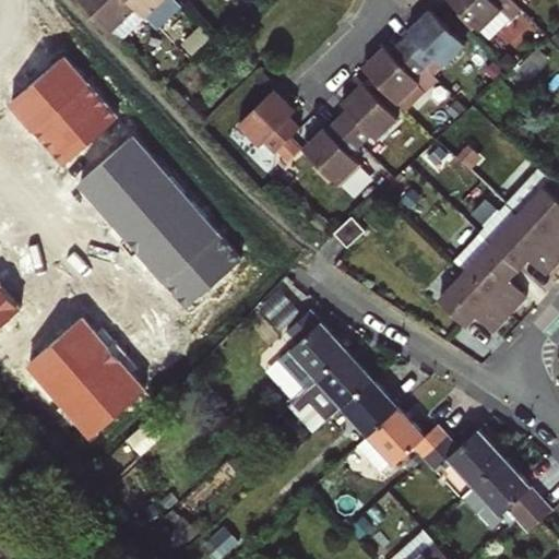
[(91,0),(115,25),(139,3),(135,0),(91,0)]
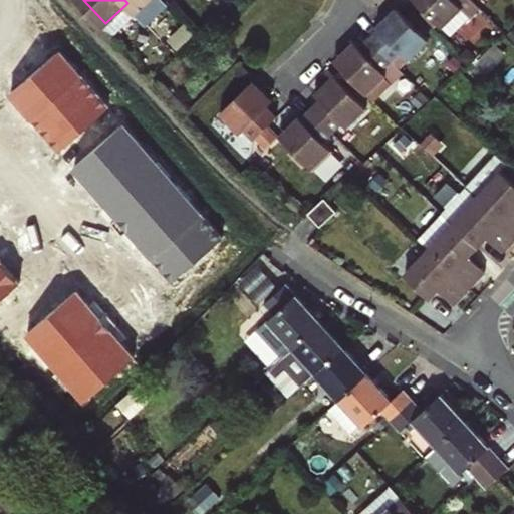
[(124,0),(127,3),(136,11),(148,0),(124,0)]
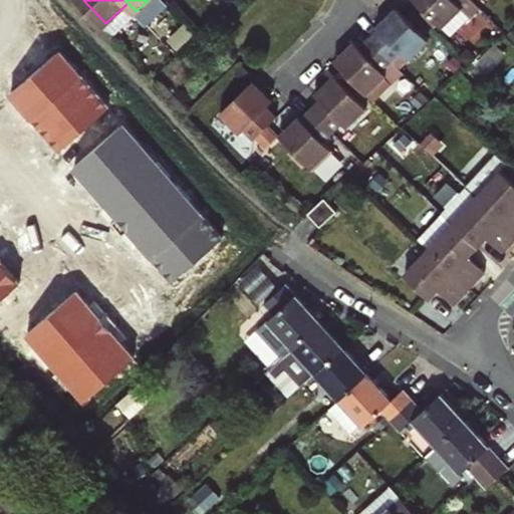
[(416,0),(443,27),(463,7),(456,0),(416,0)]
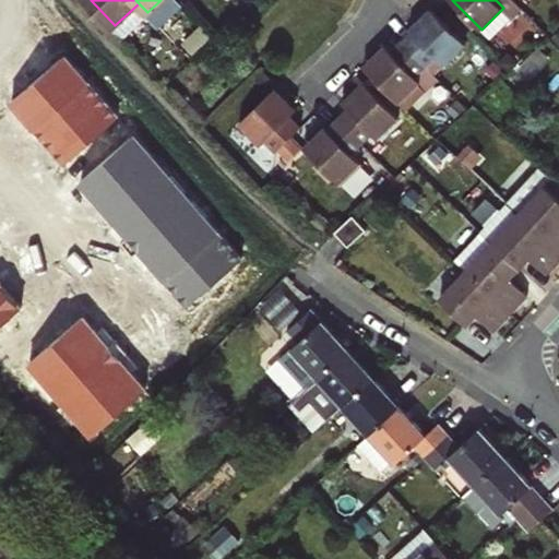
[(436,15),(430,9),(423,15),(429,22),(436,15)]
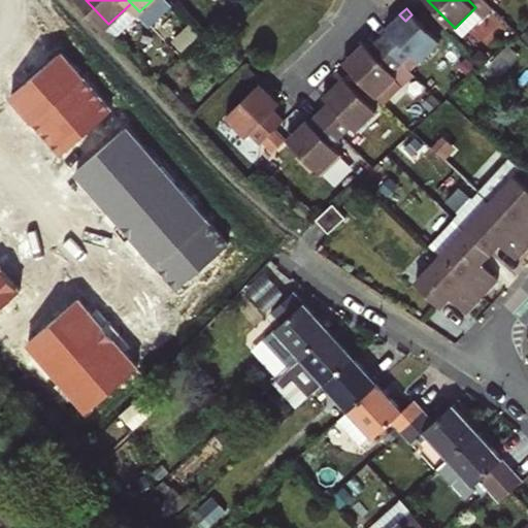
[(387,30),(377,39),(401,64),(410,55),(418,63),(438,42),(411,14),(405,21),(399,14),(385,29),(387,30)]
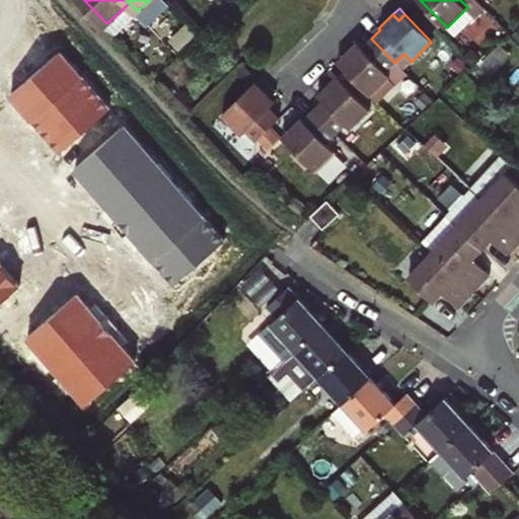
[(342,67),(378,103),(398,83),(386,71),(394,63),(371,39),(362,47),(358,42),(344,56),(349,61),(342,67)]
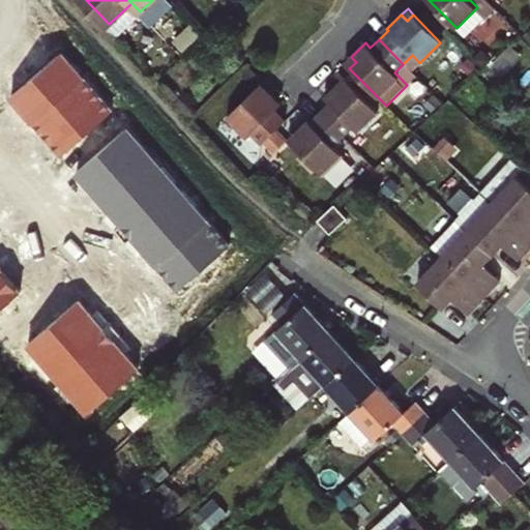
[(351,57),(345,63),(349,68),(356,62),(351,57)]
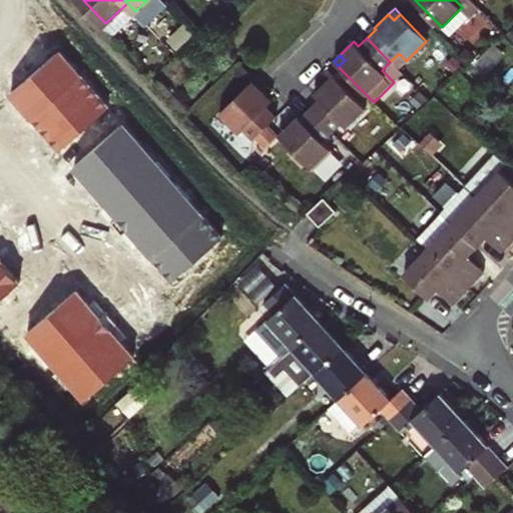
[(333,75),(326,81),(331,86),(338,80),(333,75)]
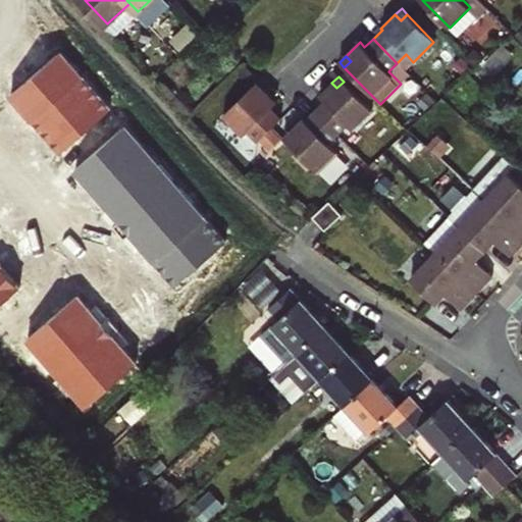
[(257,81),(251,88),(258,95),(264,89),(257,81)]
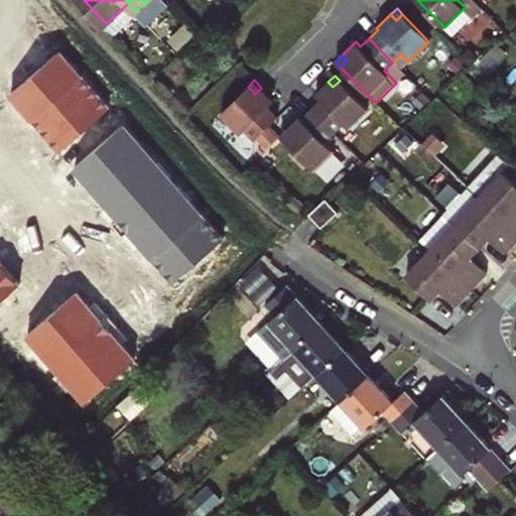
[(368,108),(340,81),(333,87),(328,82),(312,97),(318,102),(309,111),(332,134),(341,124),(346,129),(368,108)]
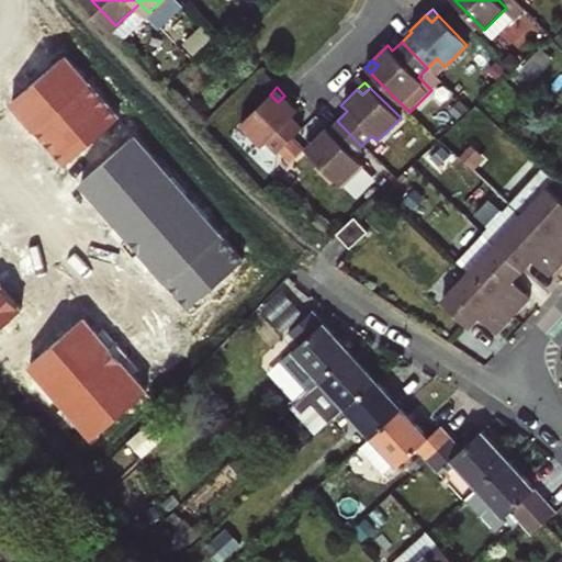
[(278,102),(270,94),(239,124),(260,145),(266,141),(278,153),(303,127),(293,117),(300,111),(284,96),(278,102)]
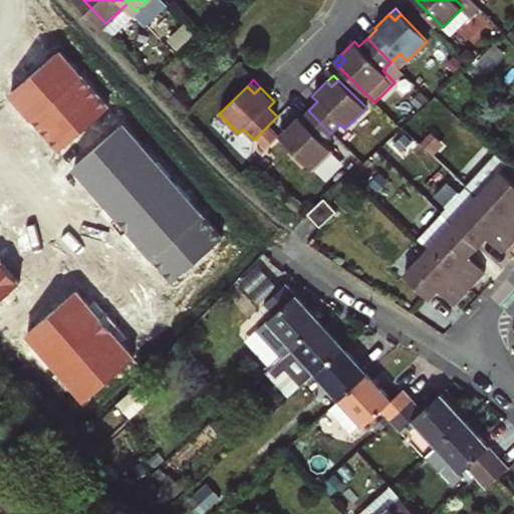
[(297,117),(283,131),(289,137),(282,143),(309,171),(329,151),(321,143),(330,134),(308,110),(299,119),(297,117)]
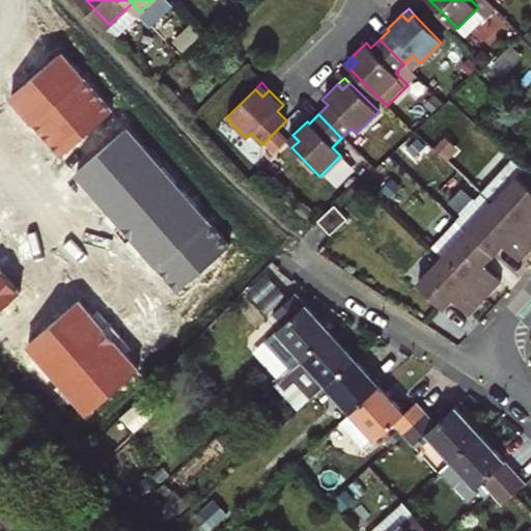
[(285,142),(291,147),(299,141),(292,135),(285,142)]
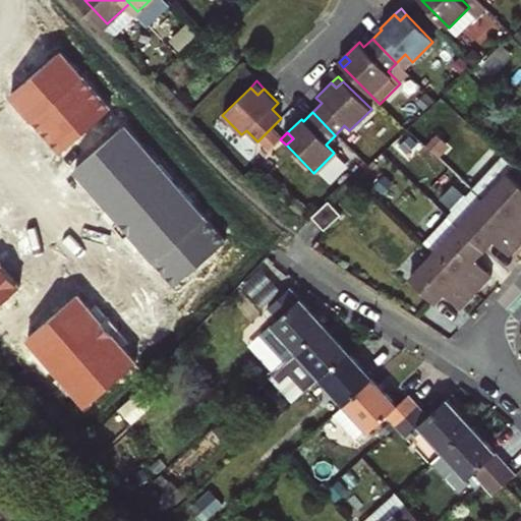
[(438,135),(426,148),(436,157),(448,145),(438,135)]
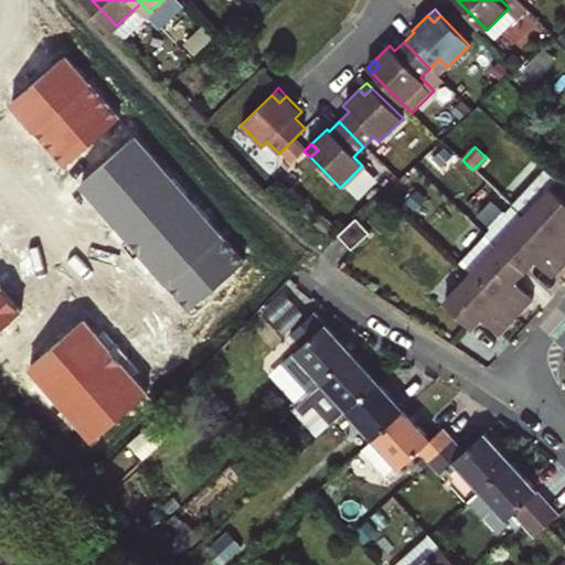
[(536,178),(550,190),(558,181),(545,169),(536,178)]
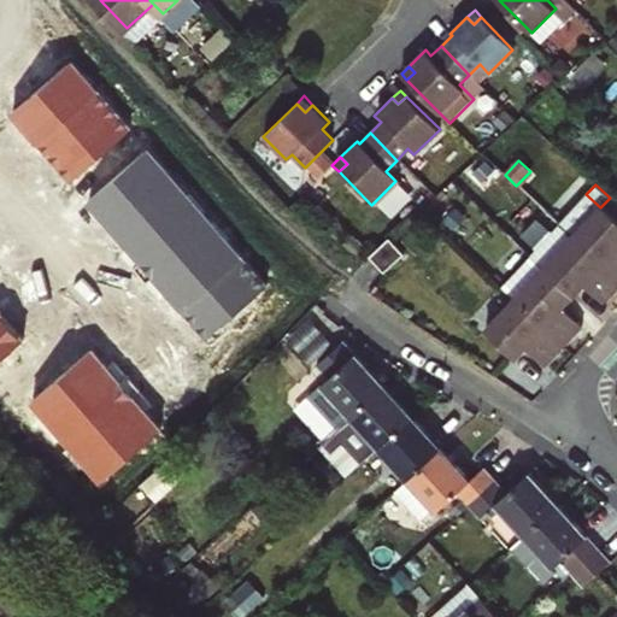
[(558,225),(571,238),(616,281),(616,223),(600,207),(586,194),(557,224),(558,225)]
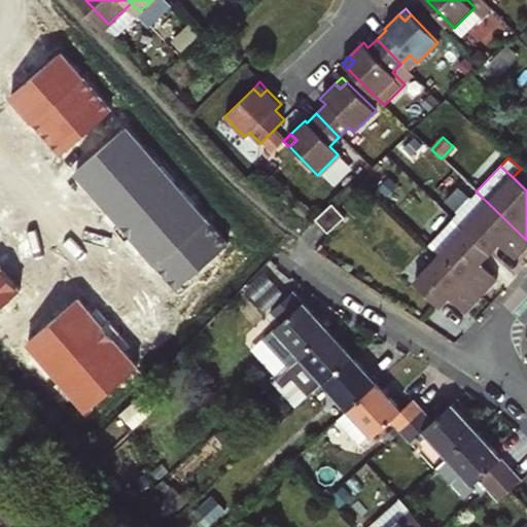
[(526,245),(526,240),(488,203),(477,192),(452,218),(463,229),(489,252),(498,243),(515,258),(526,245)]
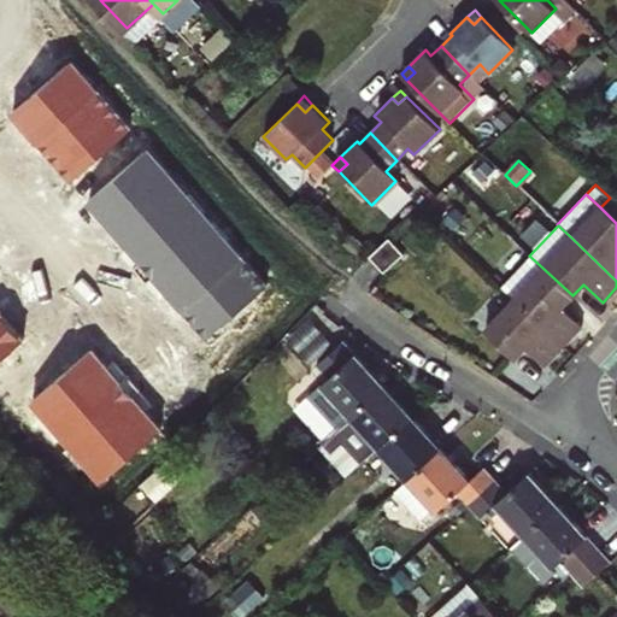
[(405,257),(389,240),(369,259),(386,274),(405,257)]
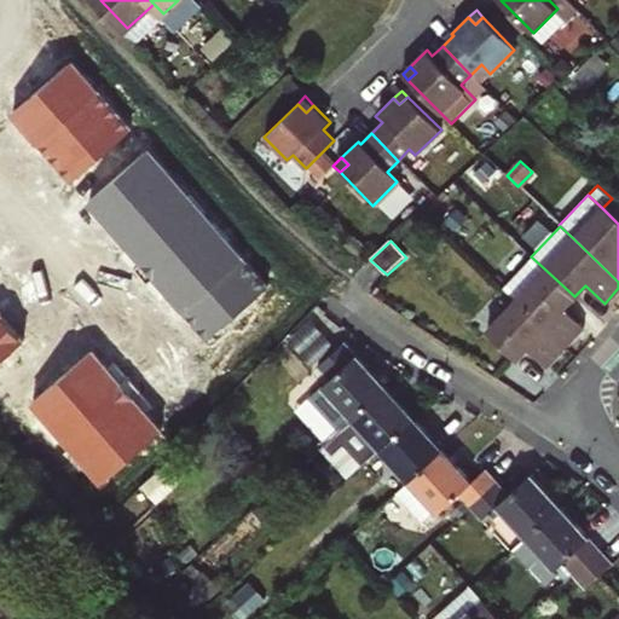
[(502,287),(514,300),(563,345),(583,324),(565,306),(574,296),(544,268),(531,256),(502,287)]
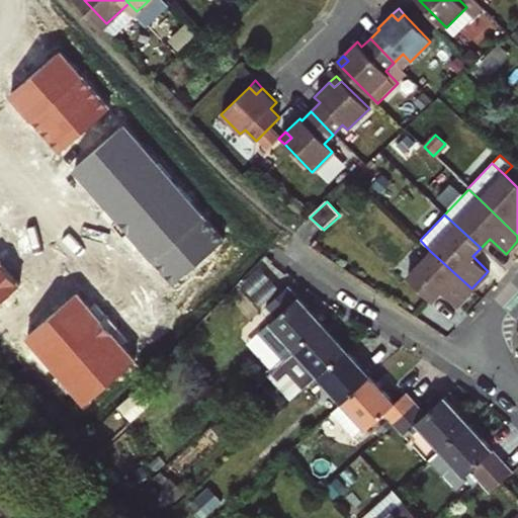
[(471,288),(430,251),(407,275),(431,298),(439,290),(454,306),(471,288)]
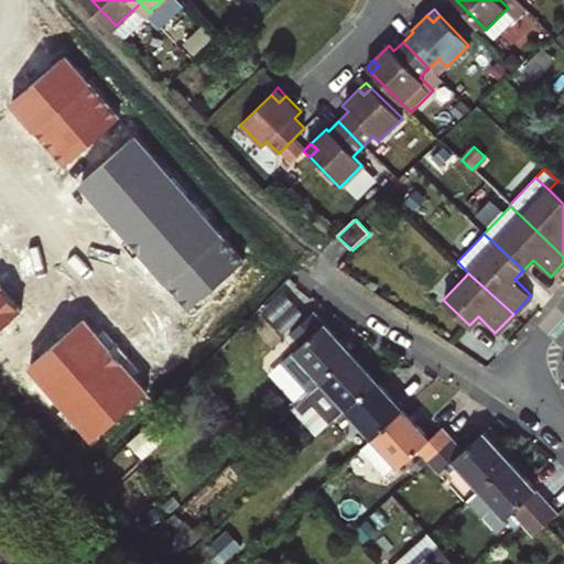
[(293,351),(320,380),(350,351),(314,311),(289,334),(300,345),(293,351)]
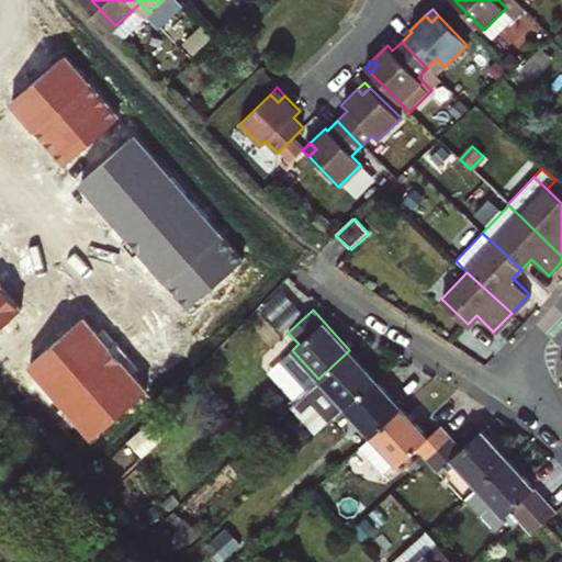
[(377,379),(349,350),(318,379),(306,389),(334,418),(345,407),(377,379)]
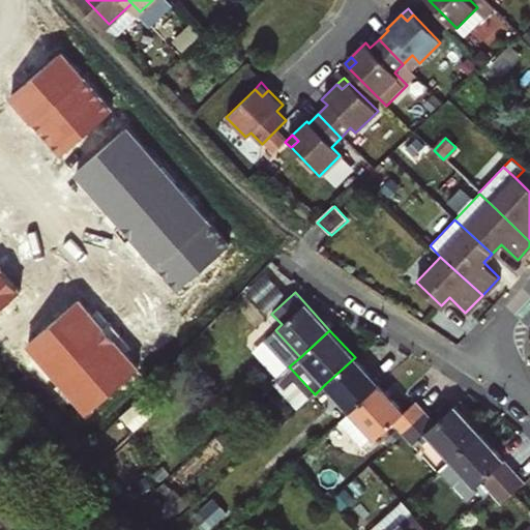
[(379,384),(355,357),(325,384),(350,410),(379,384)]
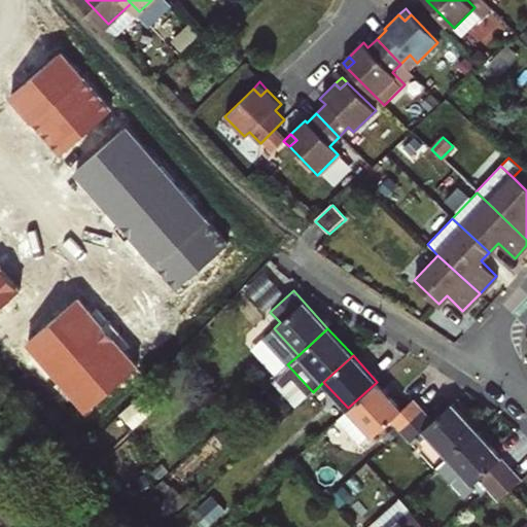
[(402,409),(377,382),(348,408),(374,435),(391,420),(399,429),(422,409),(413,399),(402,409)]
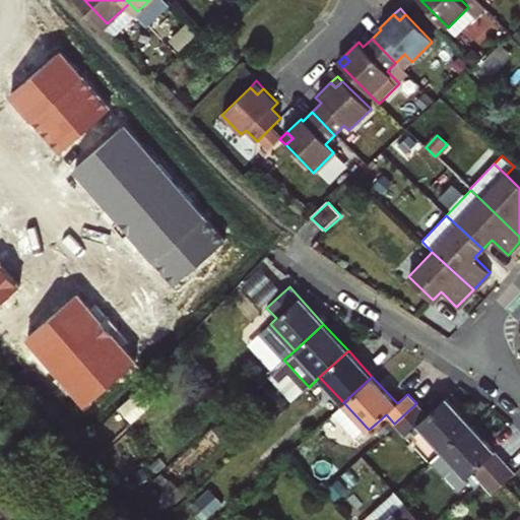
[(427,415),(416,403),(394,424),(405,435),(416,425),(440,451),(469,425),(446,398),(427,415)]
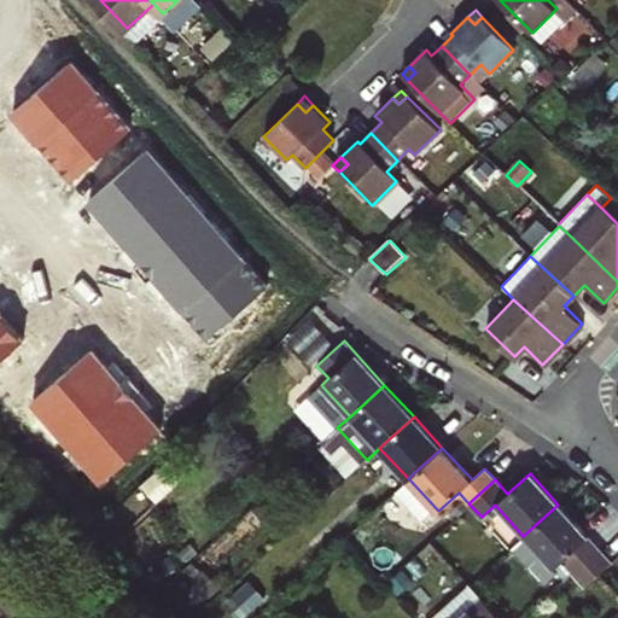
[(561,561),(572,572),(598,548),(558,505),(523,536),(554,569),(561,561)]
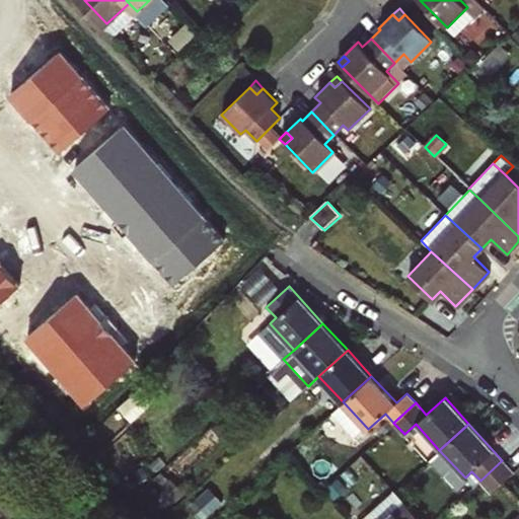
[(502,460),(480,480),(491,491),(503,479),(513,472),(502,460)]
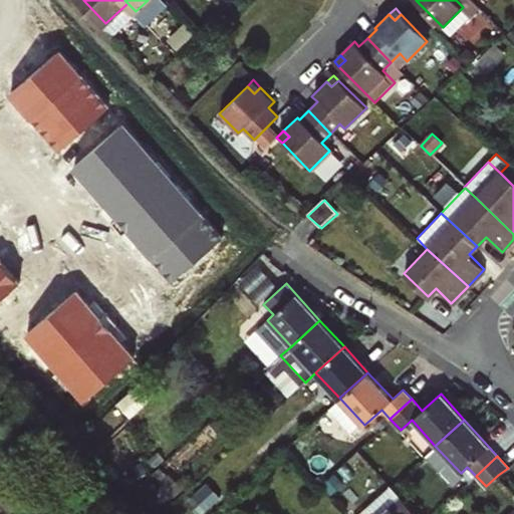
[(378,513),(416,513),(399,496),(378,513)]
